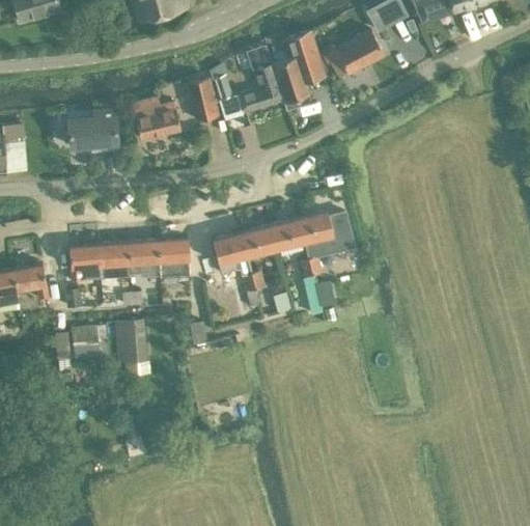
[(12,0),(20,24),(60,12),(55,0),(12,0)]
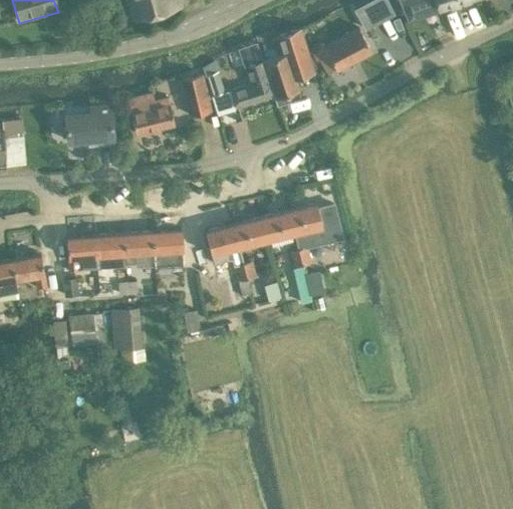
[(125,0),(133,24),(180,9),(177,0),(125,0)]
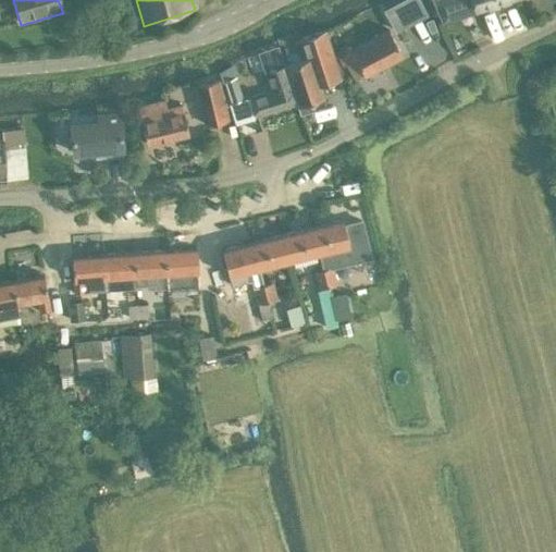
[(417,0),(409,0),(385,13),(396,35),(428,19),(417,0)]
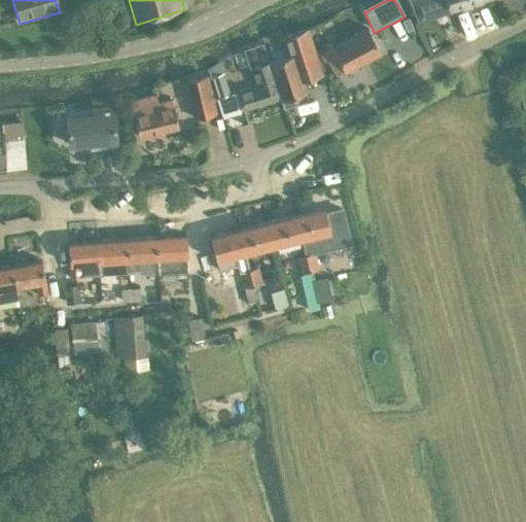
[(407,0),(418,26),(432,21),(429,13),(448,7),(451,14),(488,2),(487,0),(407,0)]
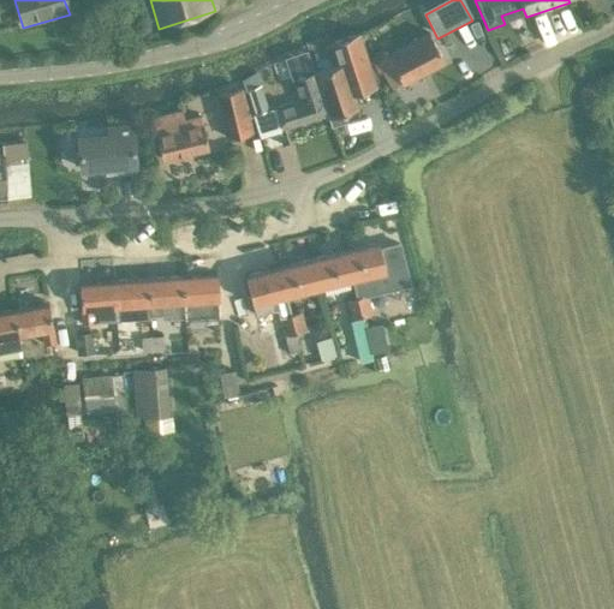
[(332,130),(347,125),(344,115),(358,111),(350,85),(371,77),(358,37),(329,47),(337,67),(314,76),(316,83),(328,118),(328,121),(332,130)]
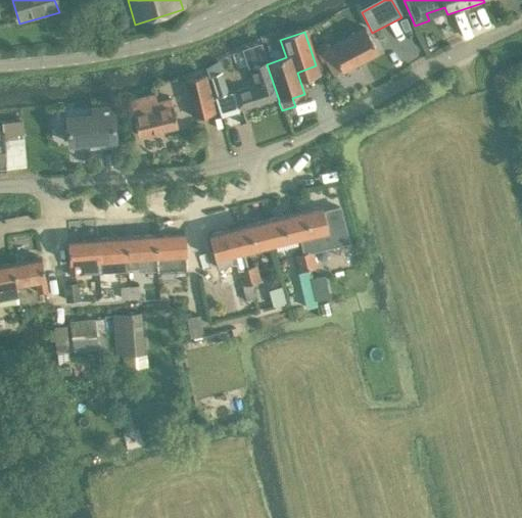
[(343,74),(378,54),(365,32),(330,50),(327,45),(315,52),(322,66),(326,64),(333,78),(342,72),(343,74)]
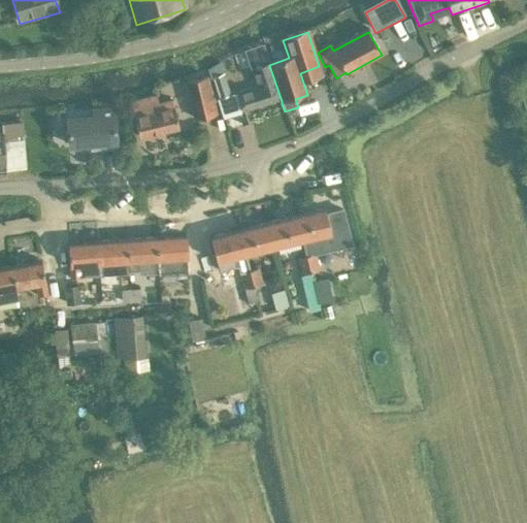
[(242,113),(282,101),(271,71),(269,65),(263,47),(245,54),(257,89),(236,96),(242,113)]
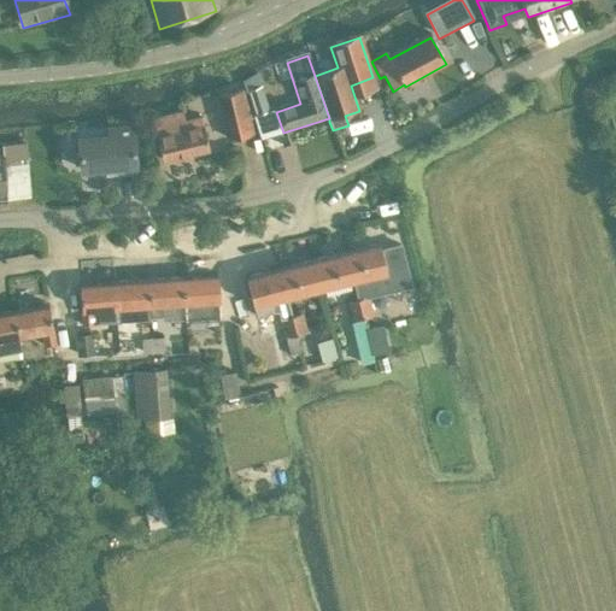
[(257,118),(270,115),(263,92),(250,97),(257,118)]
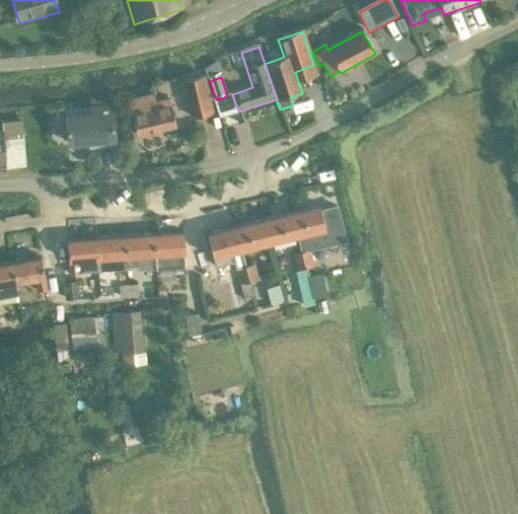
[(191,119),(213,114),(204,78),(182,83),(191,119)]
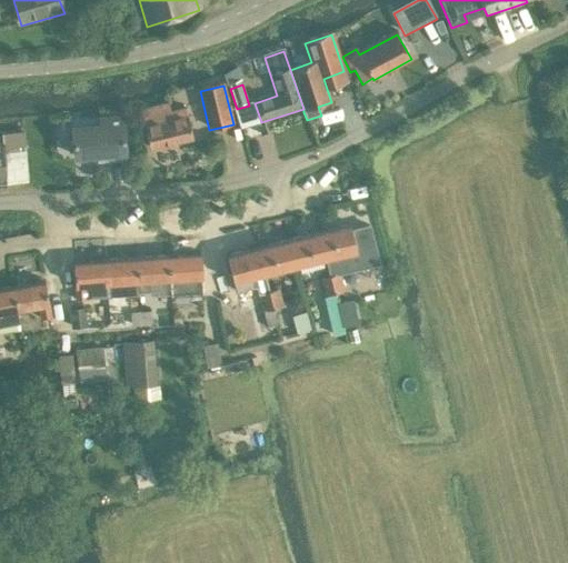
[(186,110),(170,114),(169,106),(141,112),(150,151),(193,141),(186,110)]
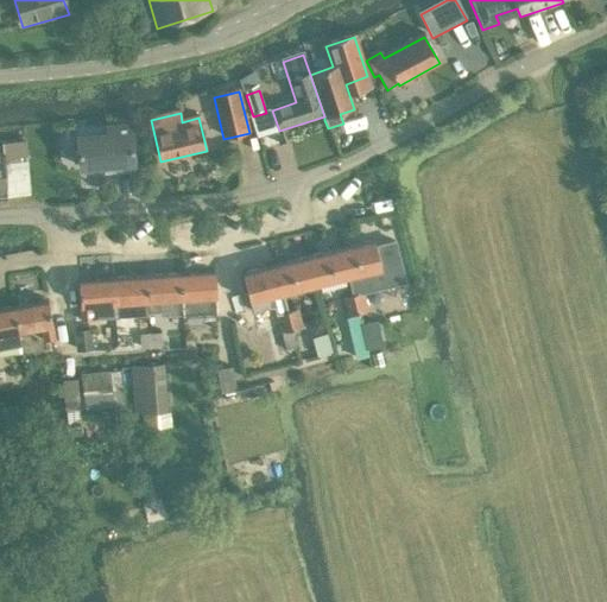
[(131,131),(115,132),(76,134),(80,171),(119,169),(120,176),(134,175),(131,131)]
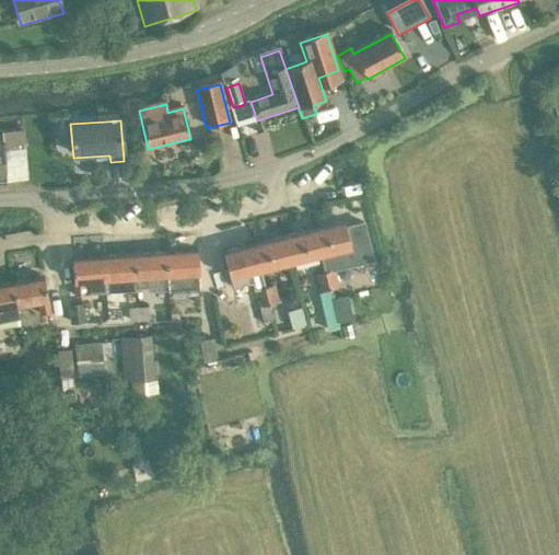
[(2,134),(7,183),(27,180),(25,163),(61,160),(58,127),(2,134)]
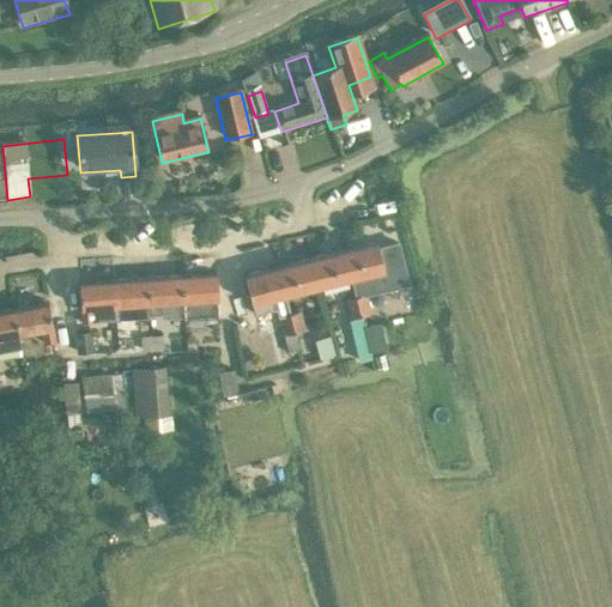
[(380,252),(379,246),(343,255),(351,281),(356,301),(408,287),(399,247),(380,252)]
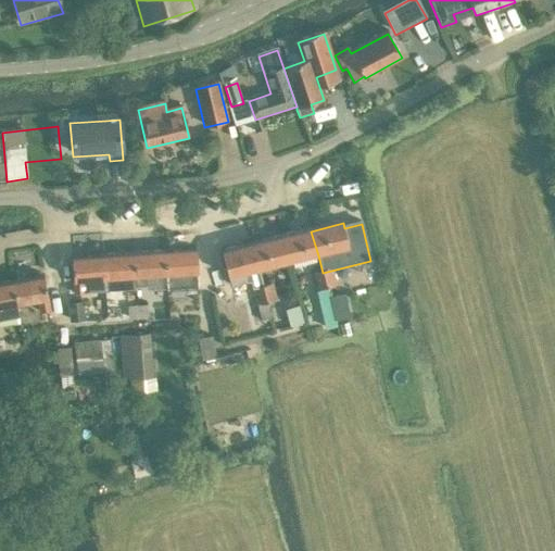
[(311,232),(311,229),(281,237),(288,263),(318,255),(311,232)]
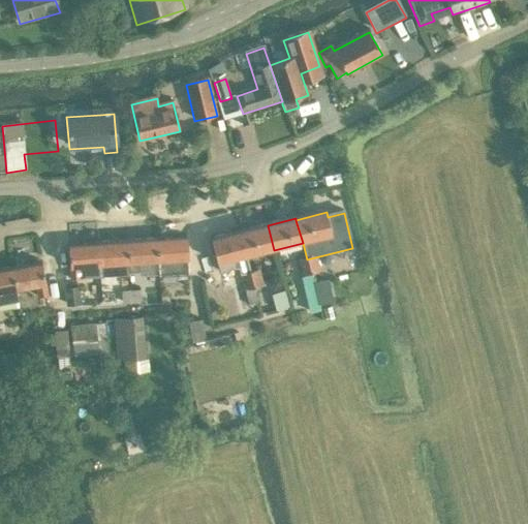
[(241,233),(247,257),(274,250),(268,225),(241,233)]
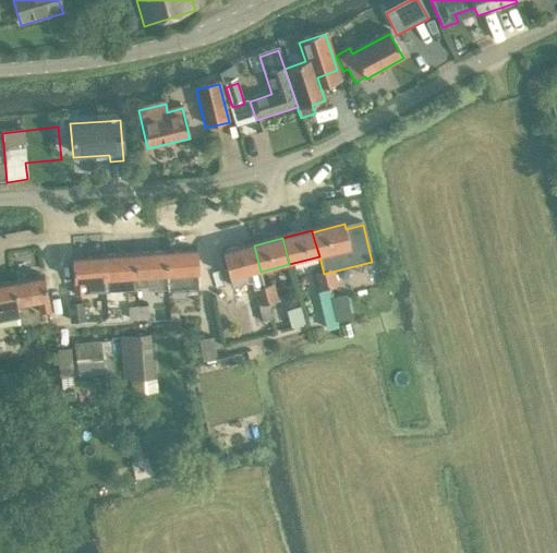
[(261,272),(254,245),(222,253),(232,289),(250,285),(247,275),(261,272)]
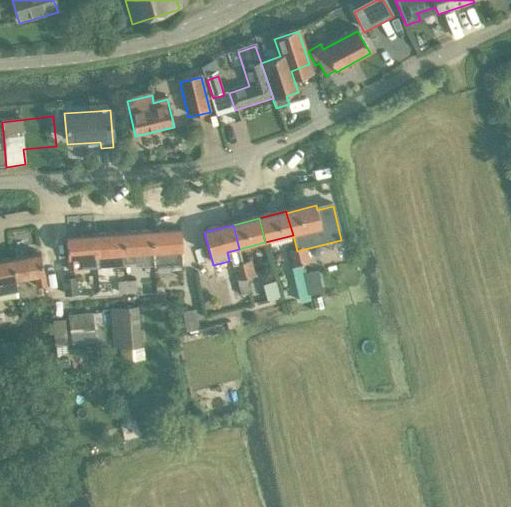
[(152,232),(153,253),(154,268),(183,266),(180,230),(152,232)]
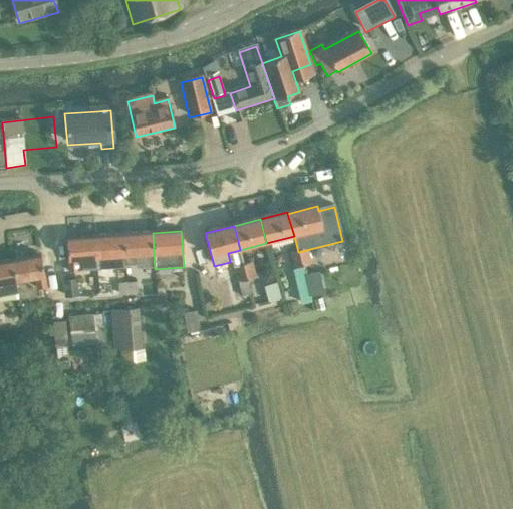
[(136,255),(154,254),(153,233),(126,235),(127,256),(127,263),(137,262),(136,255)]
